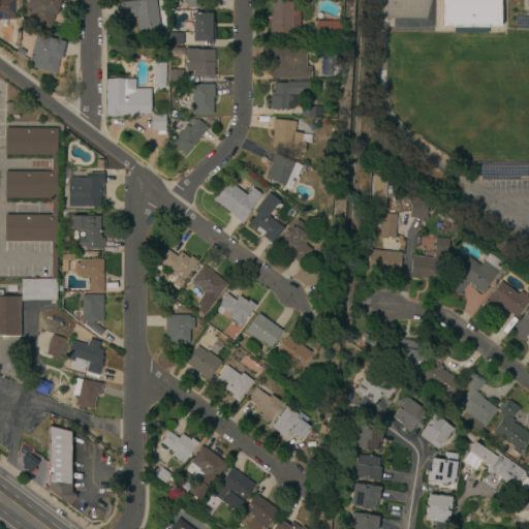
[(18,0),(18,12),(13,12),(13,20),(0,19),(0,0),(18,0)]
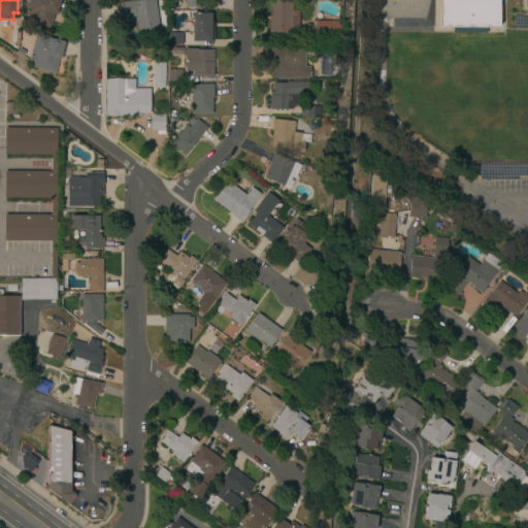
[(59,0),(56,14),(54,14),(50,31),(23,24),(29,0),(59,0)]
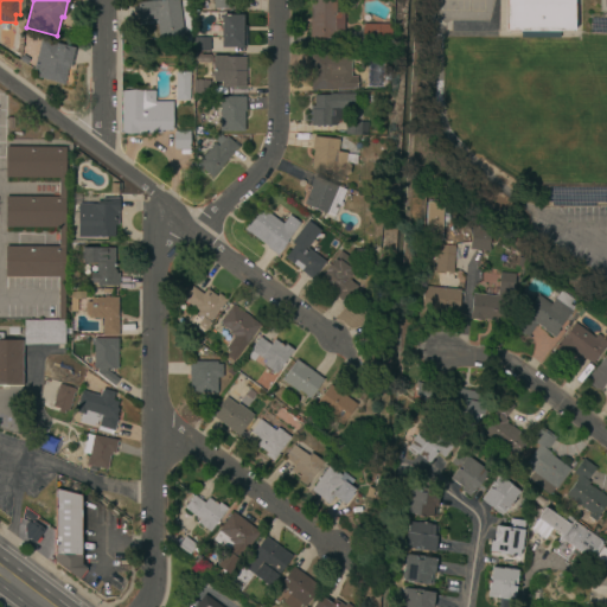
[(178,0),(183,37),(158,39),(155,20),(140,21),(136,4),(158,0),(158,1),(167,0),(178,0)]
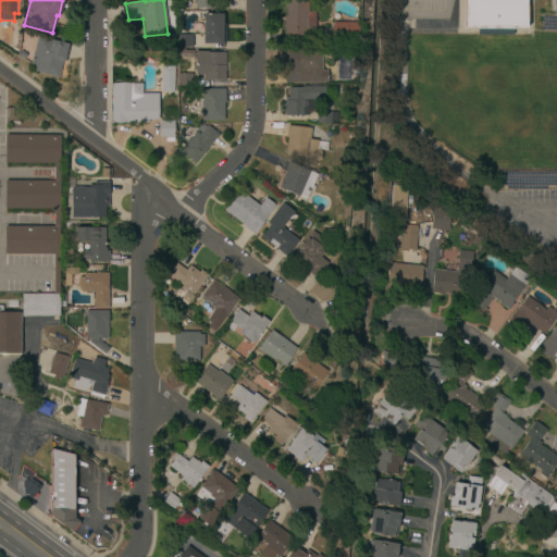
[(220,0),(220,9),(195,9),(195,0),(220,0)]
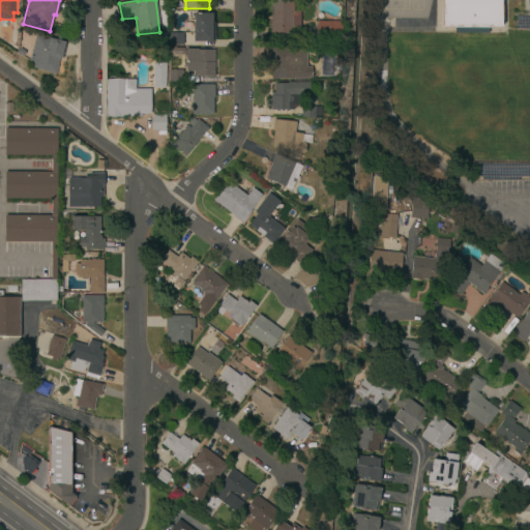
[(298,27),(294,27),(294,33),(270,33),(270,21),(269,21),(270,17),(271,17),(271,0),(293,0),(293,11),(298,11),(298,27)]
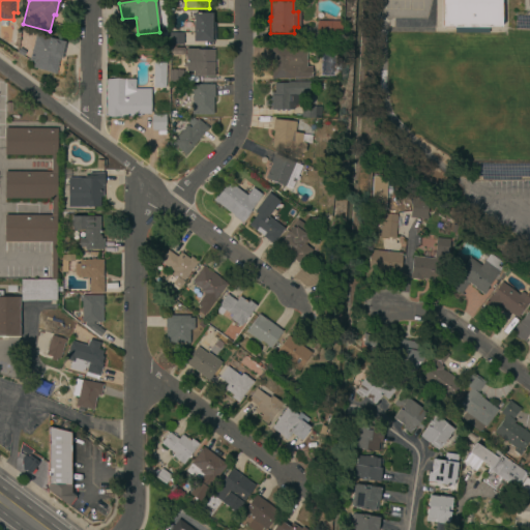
[(529,0),(499,0),(500,26),(489,26),(489,28),(454,27),(454,26),(441,26),(441,0),(529,0)]
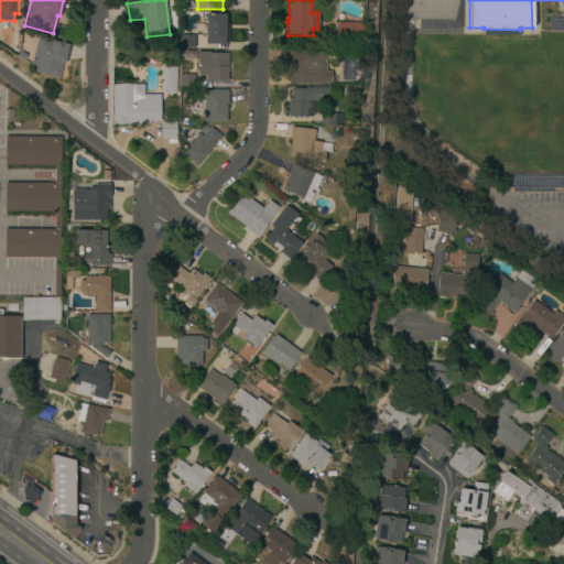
[(206,45),(206,14),(226,14),(226,45),(206,45)]
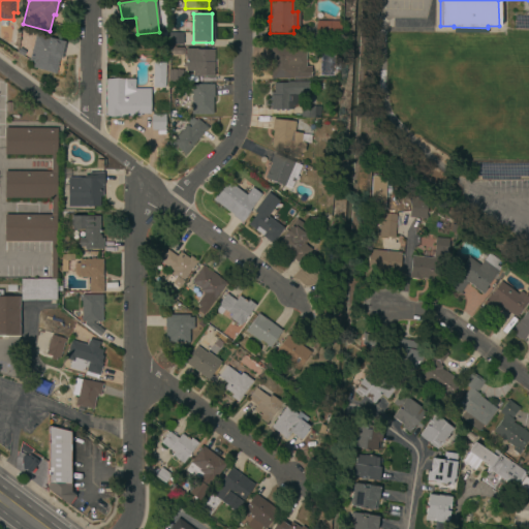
[(341,37),(316,37),(316,22),(341,22),(341,37)]
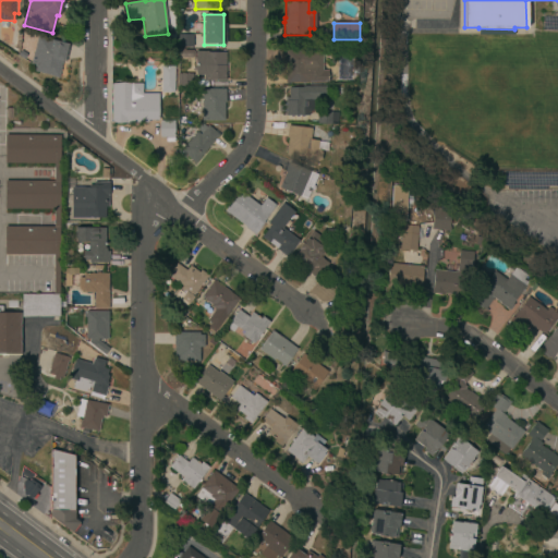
[(193,48),(178,48),(178,35),(193,35),(193,48)]
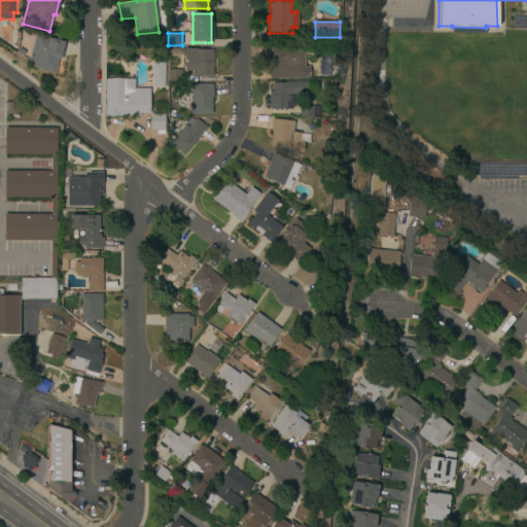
[(60,60),(58,59),(54,74),(48,72),(32,68),(33,62),(29,61),(35,35),(64,42),(60,60)]
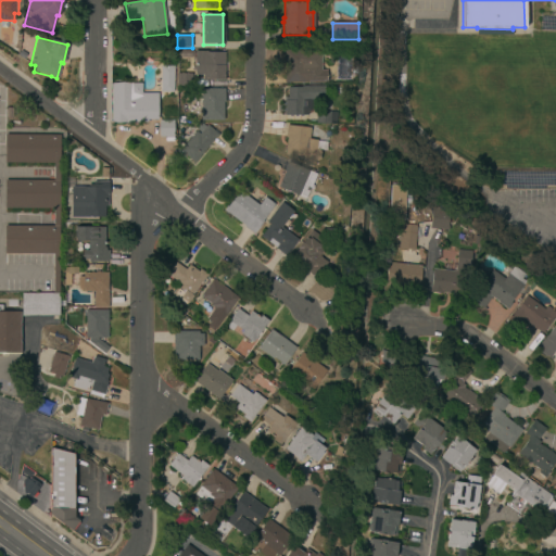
[(23,60),(16,55),(21,50),(26,54),(23,60)]
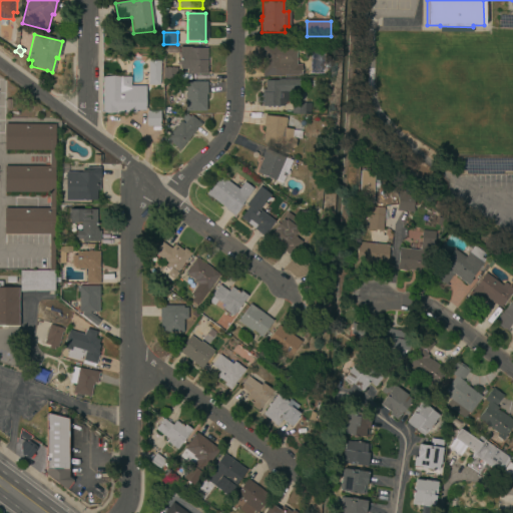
[(206,74),(185,74),(185,68),(189,68),(189,62),(179,62),(179,48),(207,48),(206,74)]
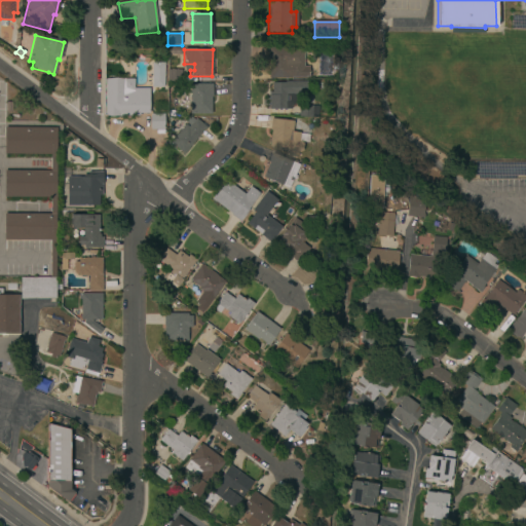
[(309,67),(309,77),(267,78),(266,49),(303,49),(303,67),(309,67)]
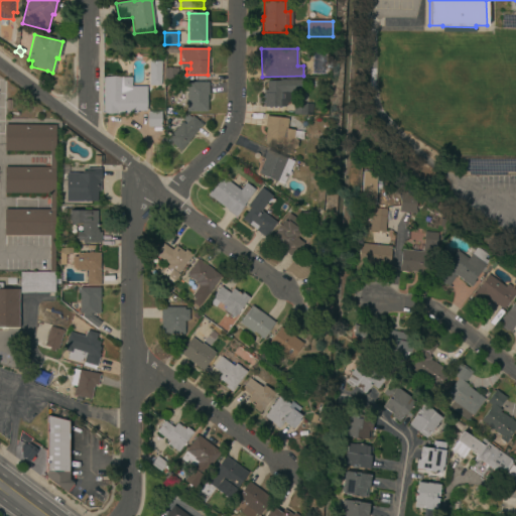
[(160,61),(147,60),(147,86),(159,86),(160,61)]
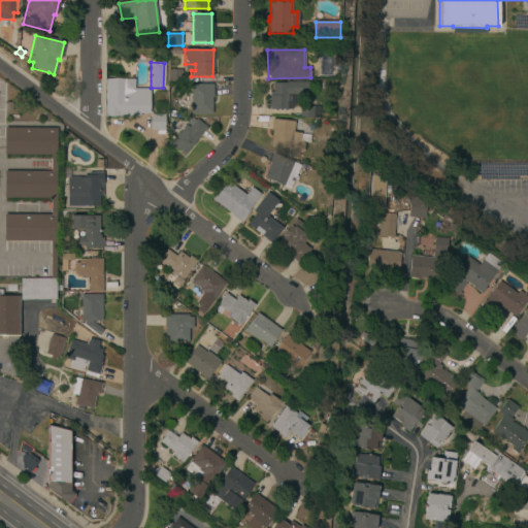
[(183,83),(169,83),(169,70),(183,70),(183,83)]
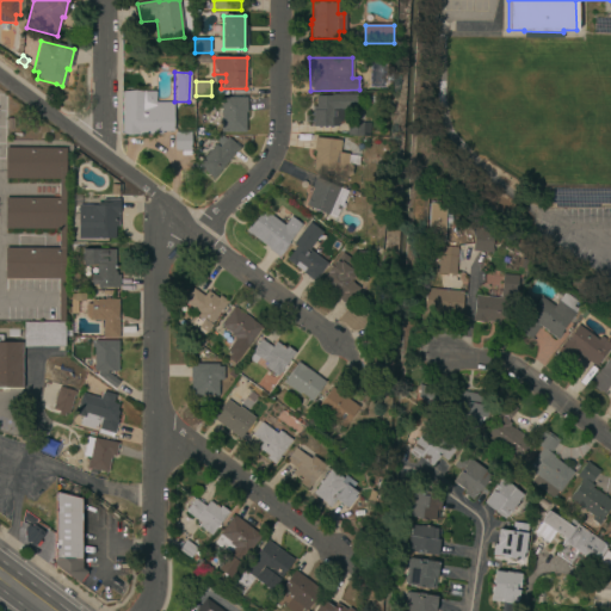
[(161,135),(122,135),(123,92),(156,93),(155,103),(173,103),(172,131),(161,131),(161,135)]
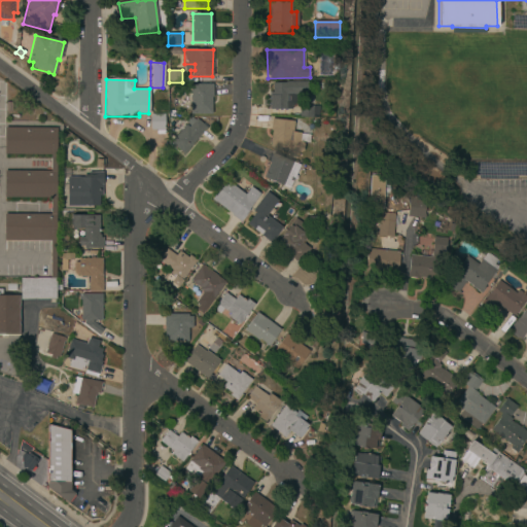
[(290,102),(292,102),(292,110),(270,110),(270,93),(273,93),(273,83),(285,83),(285,82),(308,82),(308,95),(290,95),(290,102)]
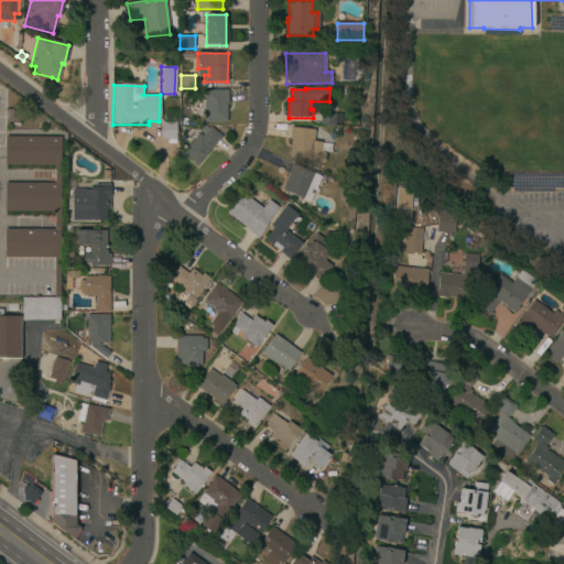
[(227,122),(204,122),(204,111),(197,111),(197,104),(204,104),(204,90),(229,90),(229,104),(227,104),(227,122)]
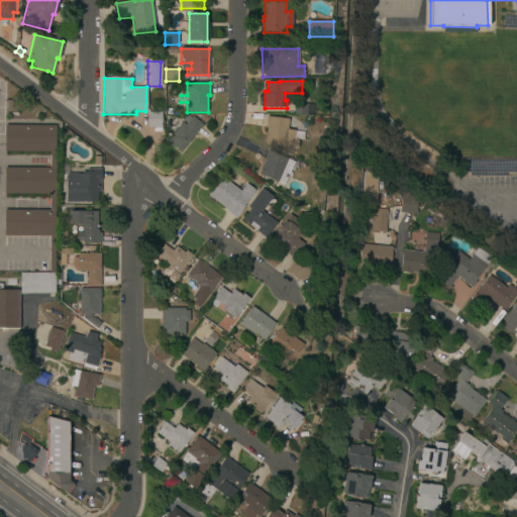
[(312,116),(294,115),(294,104),(313,105),(312,116)]
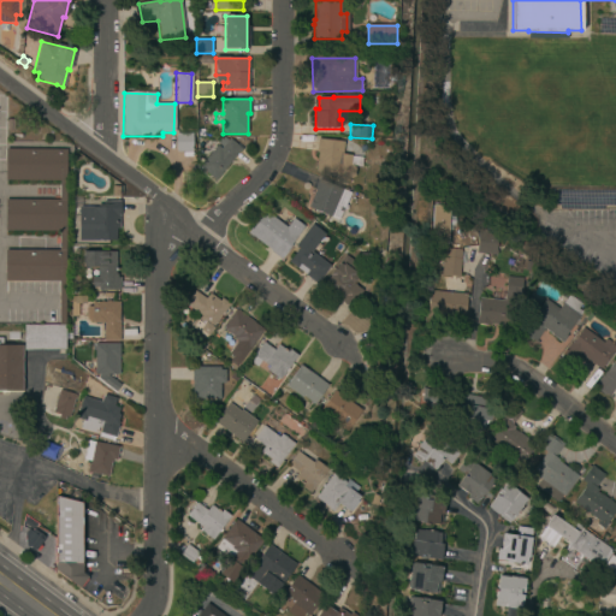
[(177,152),(177,134),(193,134),(193,152),(177,152)]
